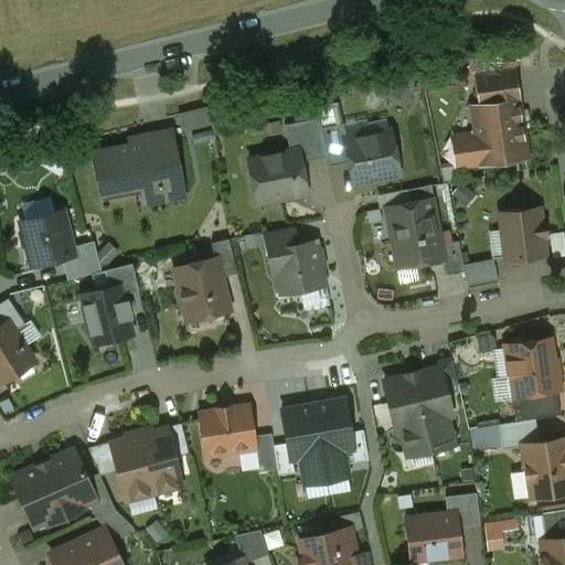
[(509,60),(475,64),(470,67),(476,75),(477,78),(510,74),(510,70),(513,62),(509,60)]
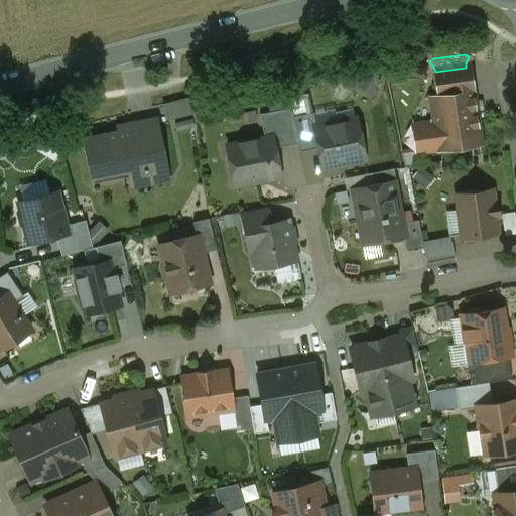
[(466,68),(435,72),(439,97),(470,93),(466,68)]
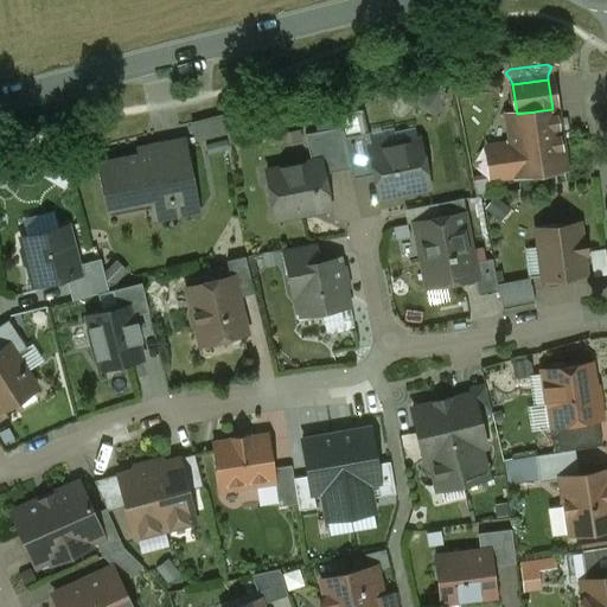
[(517,114),(508,115),(512,144),(511,146),(486,149),(491,178),(517,174),(517,177),(564,170),(557,121),(555,121),(553,109),(517,114)]
